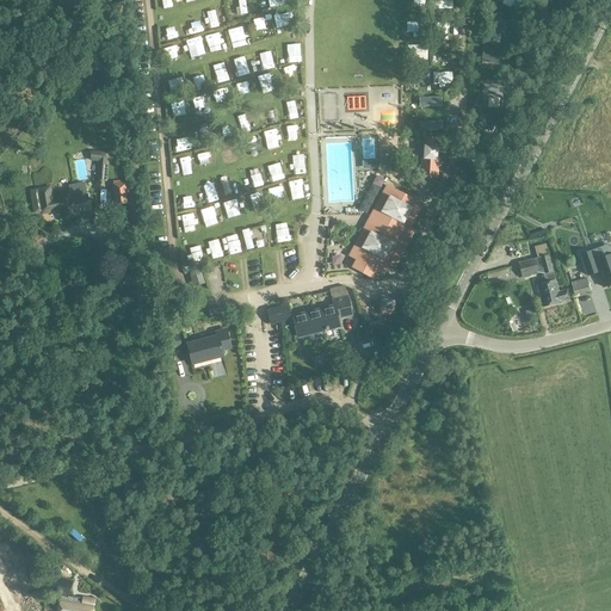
[(248,16),(244,0),(239,0),(236,1),(241,17),(248,16)]
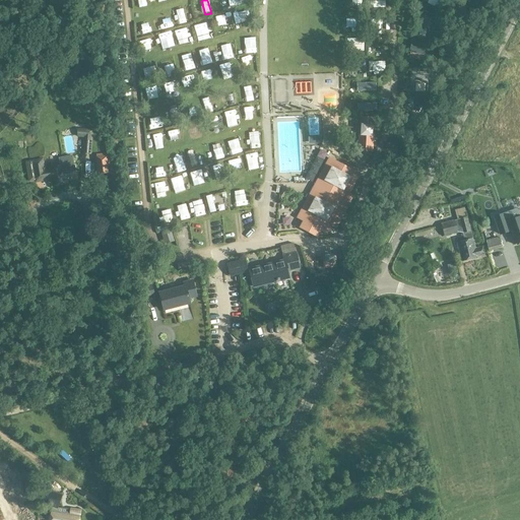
[(365,0),(342,0),(343,17),(366,17),(365,0)]
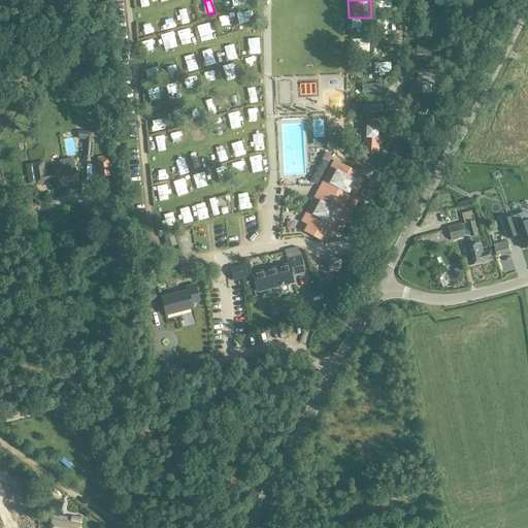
[(370,0),(371,18),(393,18),(393,12),(393,8),(394,5),(394,1),(394,0),(370,0)]
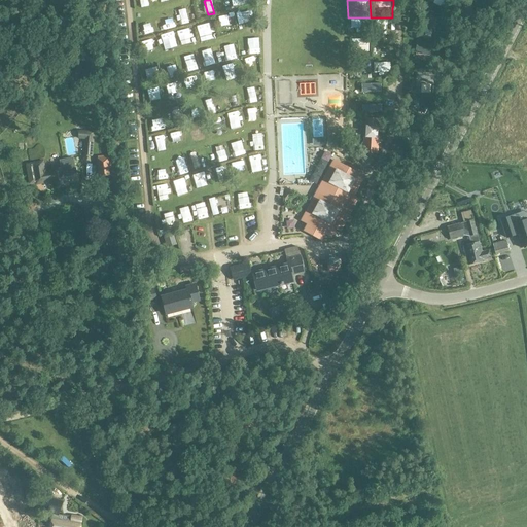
[(405,2),(403,5),(470,28),(482,7),(469,0),(405,0),(405,2)]
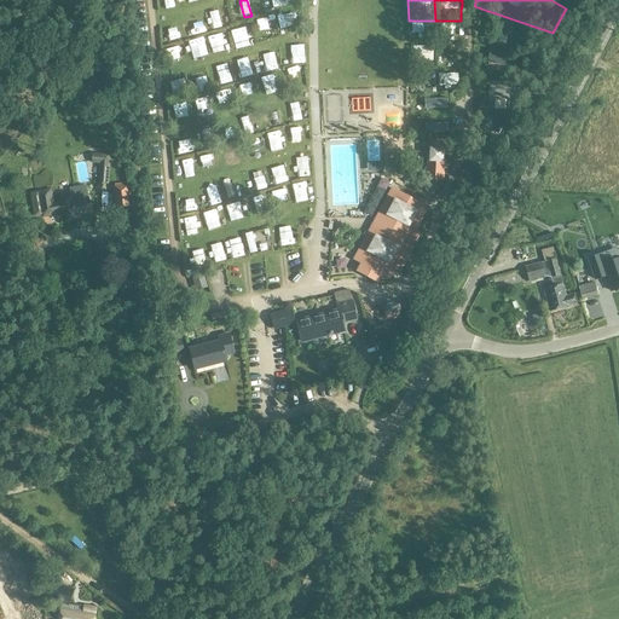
[(215,28),(210,15),(202,17),(206,30),(215,28)]
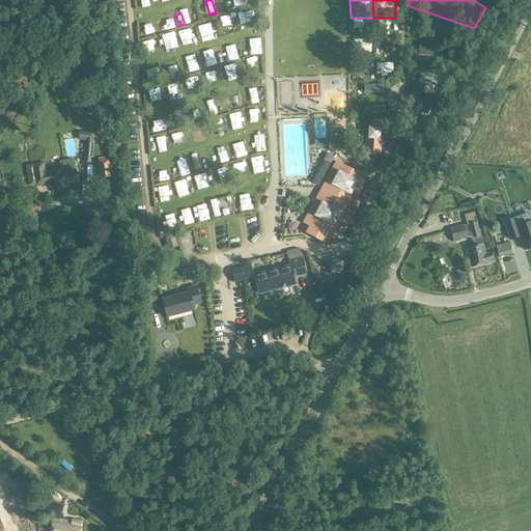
[(221,27),(229,26),(227,15),(219,16),(221,27)]
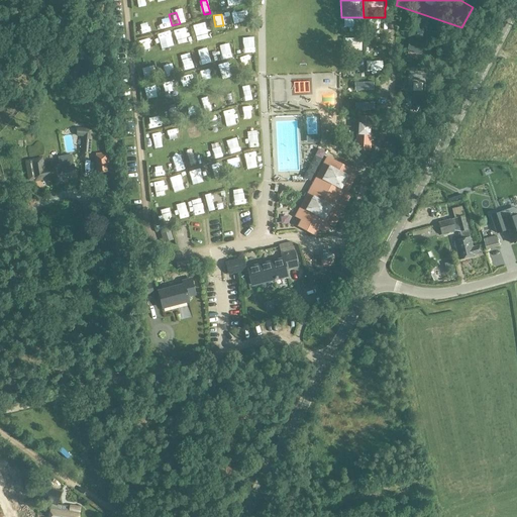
[(161,31),(172,28),(169,17),(159,19),(161,31)]
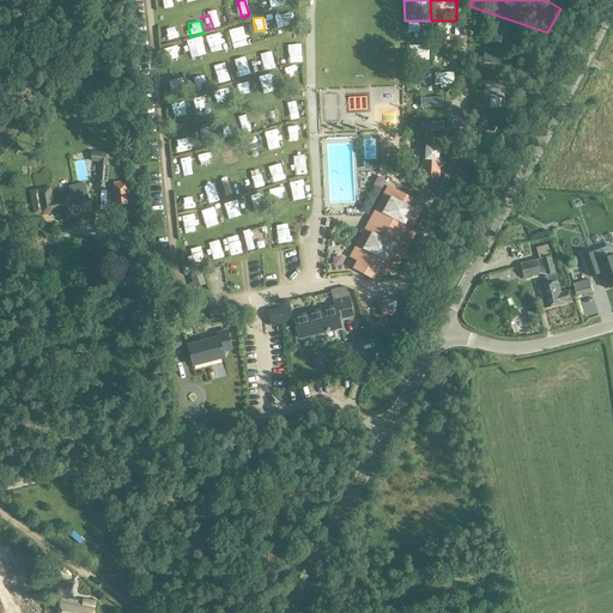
[(431,20),(405,20),(406,46),(431,46),(431,20)]
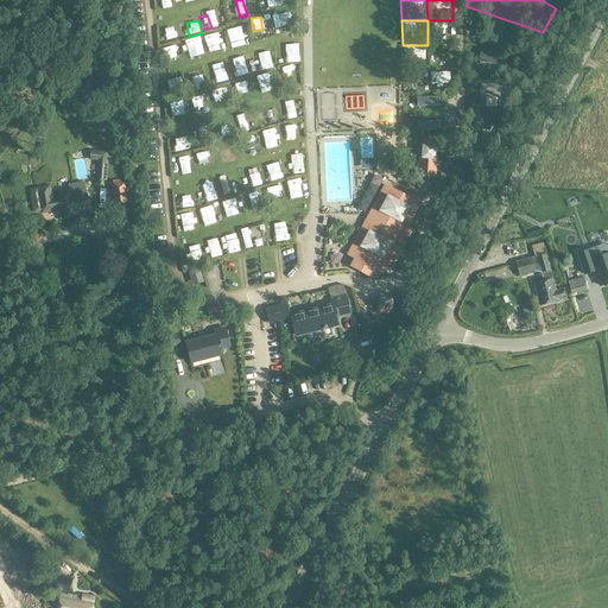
[(232,43),(242,40),(240,21),(229,24),(232,43)]
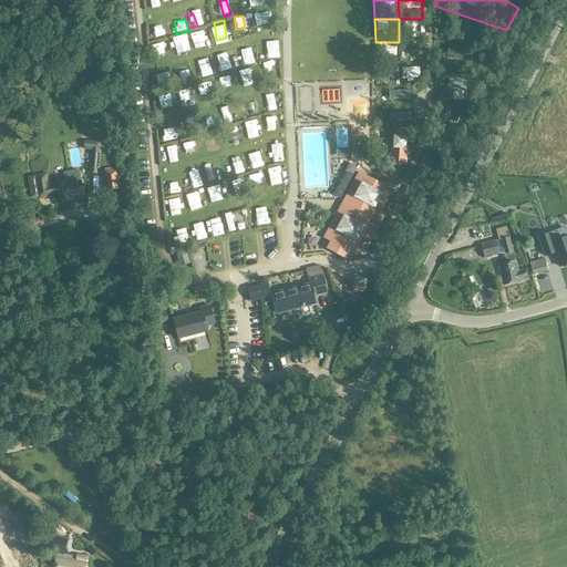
[(199,30),(191,32),(194,48),(199,47),(205,65),(209,64),(199,30)]
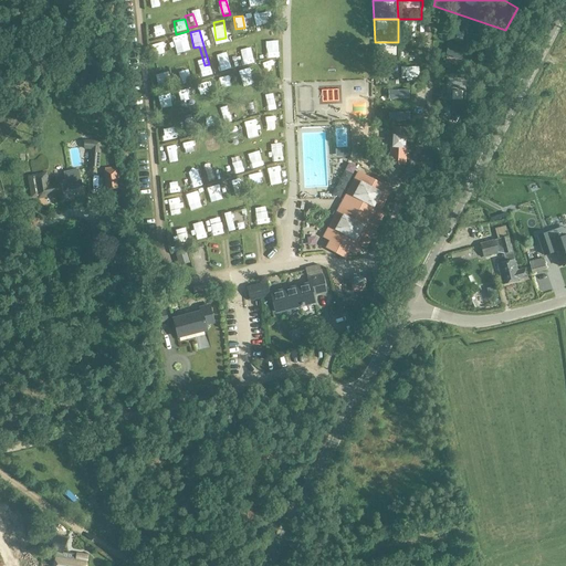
[(422,51),(399,51),(399,65),(399,84),(423,84),(422,51)]
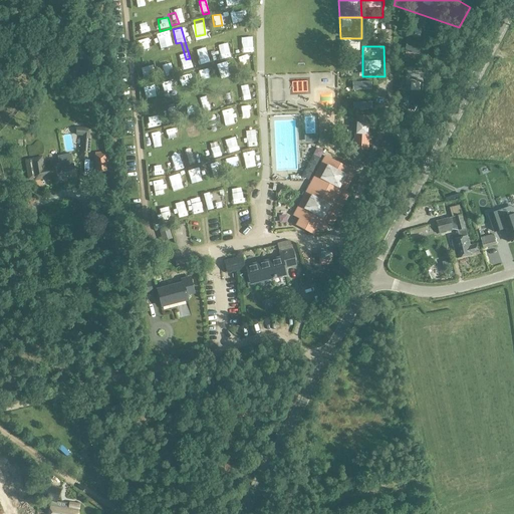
[(362,59),(340,59),(341,71),(341,77),(362,76),(362,59)]
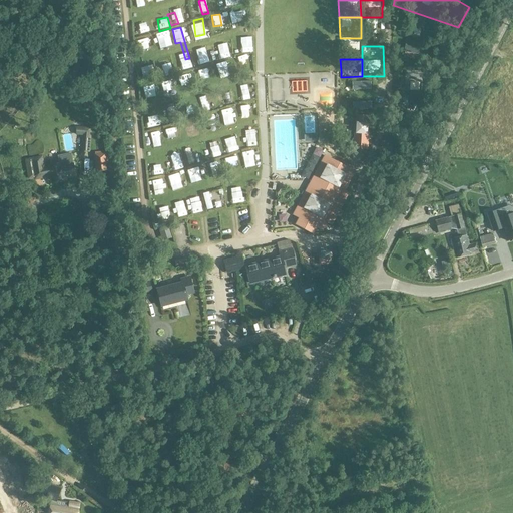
[(440,69),(394,64),(394,91),(429,95),(440,69)]
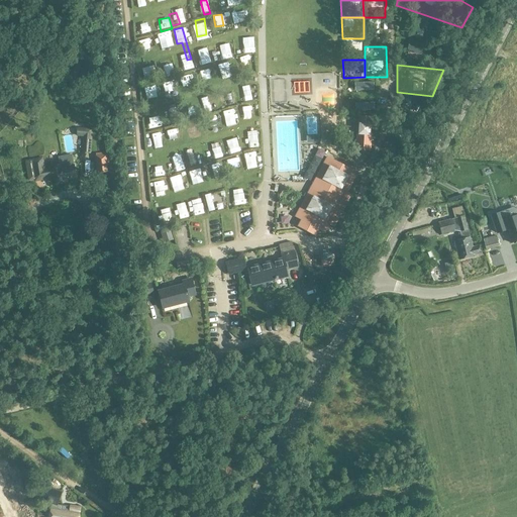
[(343,78),(343,116),(365,116),(365,77),(343,78)]
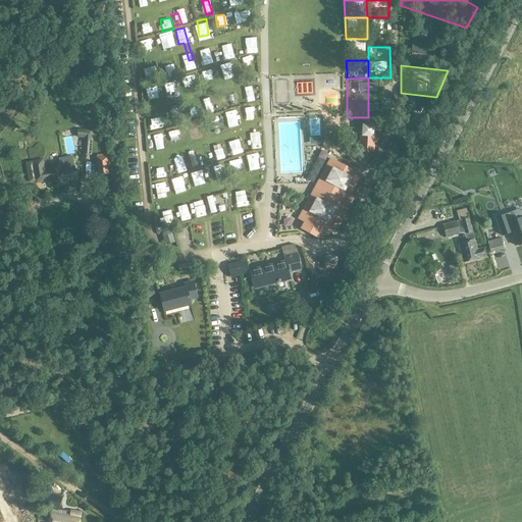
[(368,77),(368,117),(388,117),(390,111),(390,105),(390,99),(390,77),(368,77)]
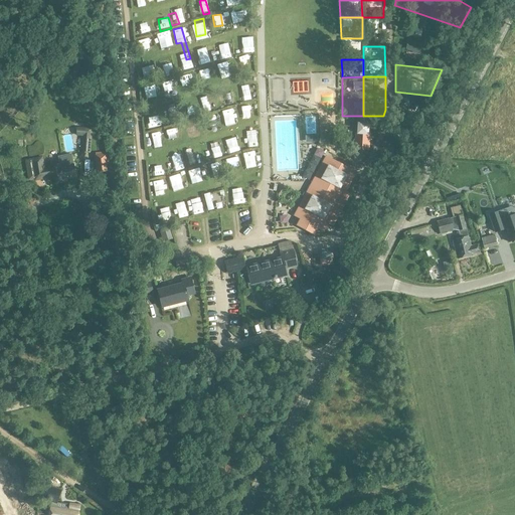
[(146,89),(148,101),(157,100),(155,88),(146,89)]
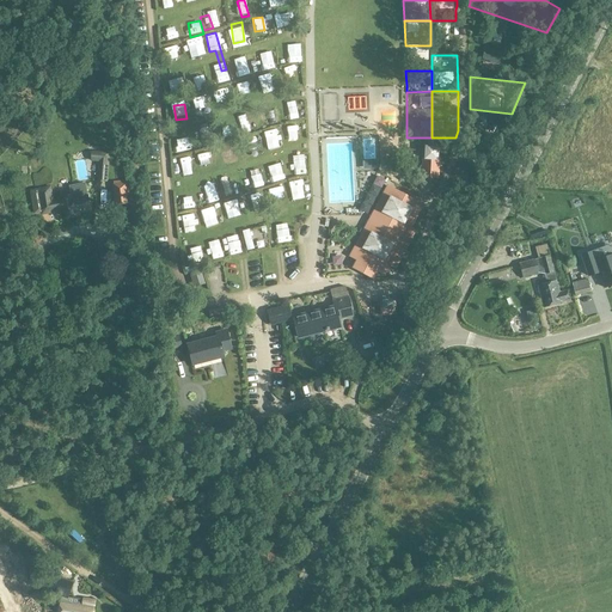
[(441,140),(424,139),(424,141),(422,172),(439,172),(440,160),(441,140)]
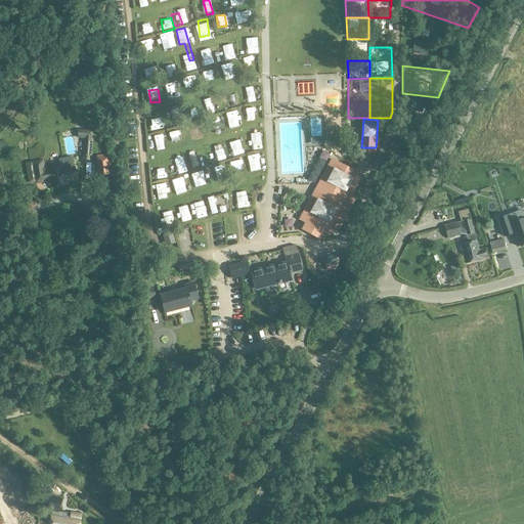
[(187,128),(192,142),(204,138),(198,124),(187,128)]
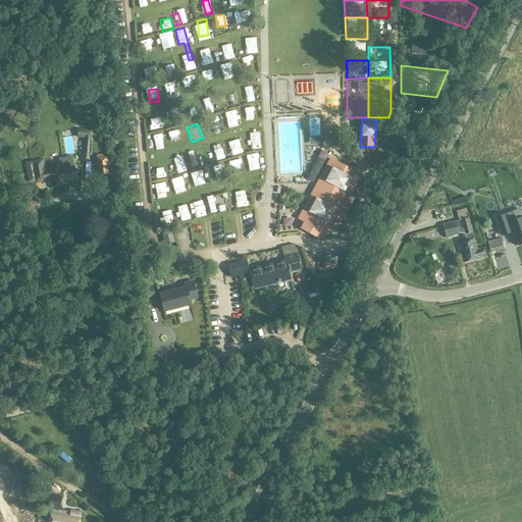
[(84,129),(82,155),(92,156),(94,131),(84,129)]
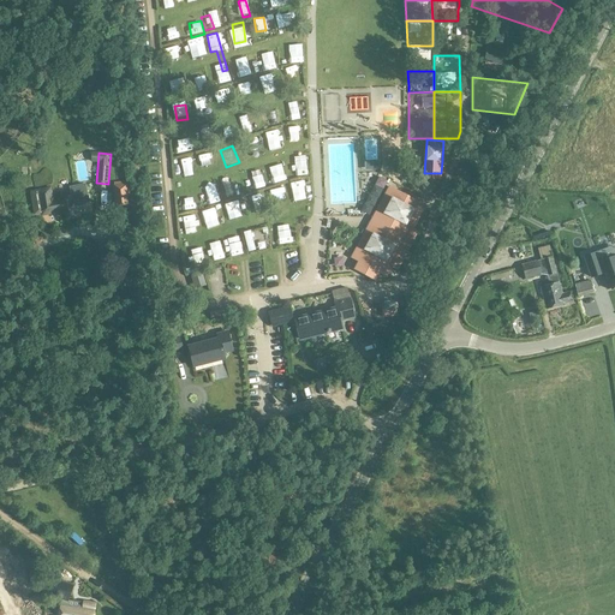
[(185,160),(173,163),(179,183),(190,180),(185,160)]
